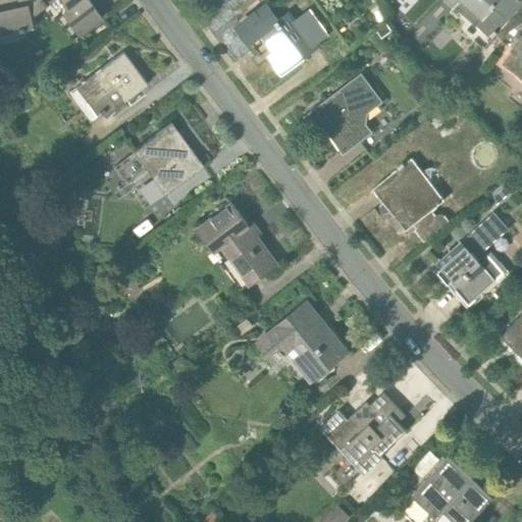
[(0,0),(0,34),(17,30),(18,32),(33,29),(31,17),(53,0),(59,0),(65,7),(61,13),(79,35),(102,17),(89,0),(0,0)]
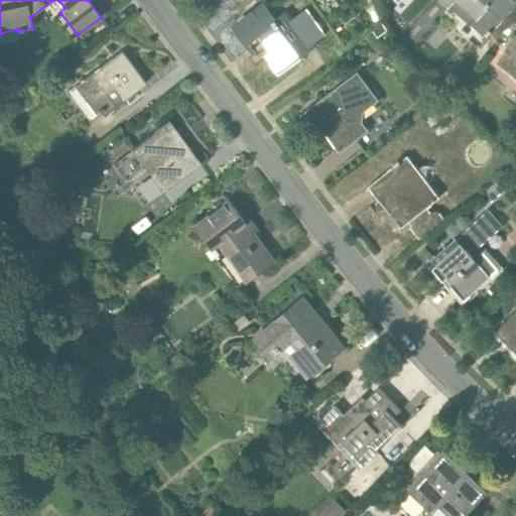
[(457,0),(452,6),(483,35),(498,19),(486,8),(493,0),(457,0)]
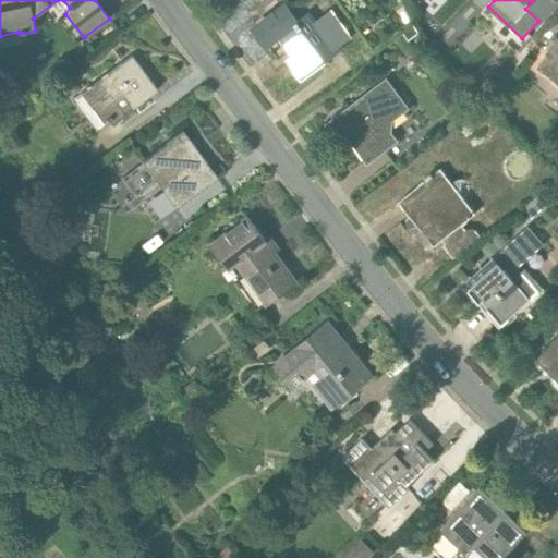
[(300,25),(288,9),(255,33),(268,49),(281,40),(295,59),(290,63),(303,82),(343,52),(330,34),(325,37),(311,17),(300,25)]
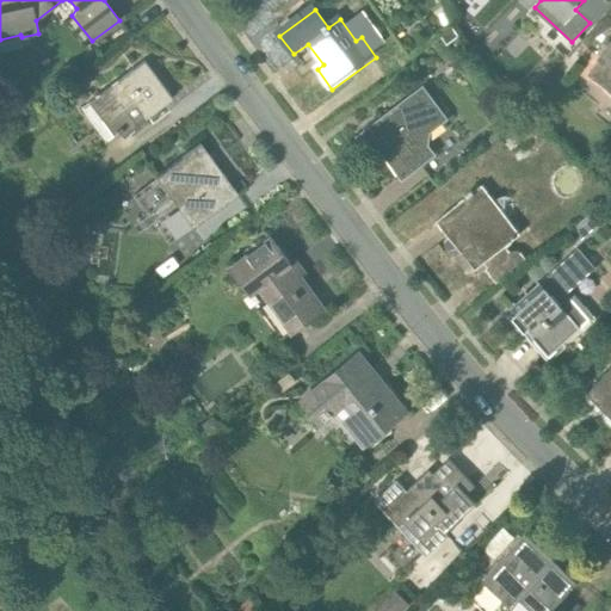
[(610,54),(606,61),(603,59),(588,76),(610,93),(610,54)]
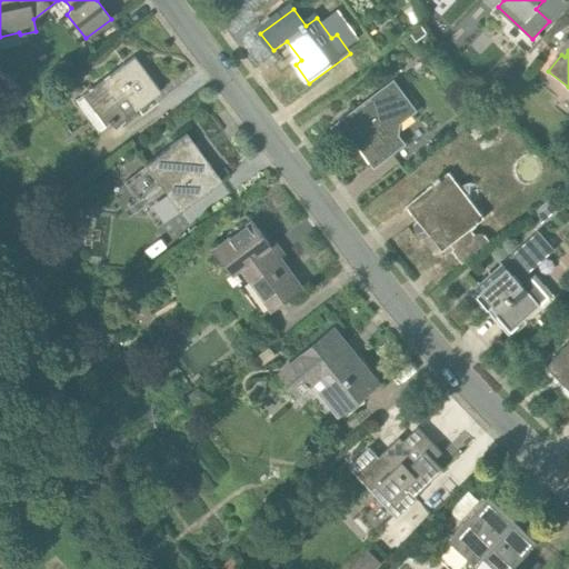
[(115,127),(161,92),(135,57),(75,101),(98,131),(111,122),(115,127)]
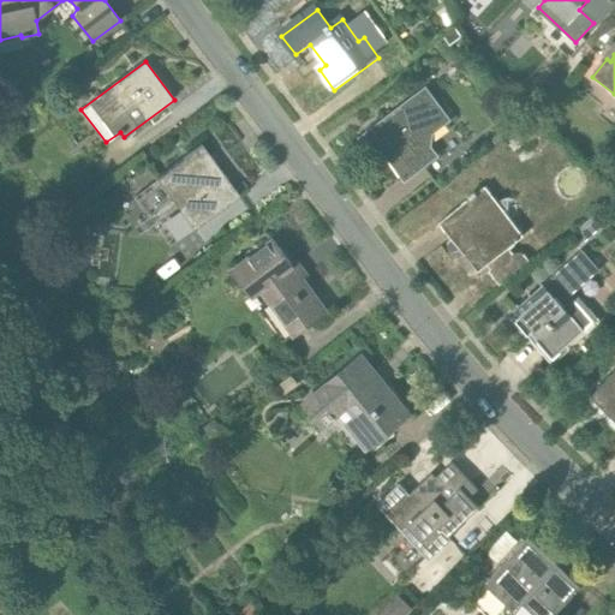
[(449,118),(447,119),(425,91),(372,131),(375,135),(366,142),(381,161),(389,154),(406,177),(422,165),(434,179),(473,149),(449,118)]
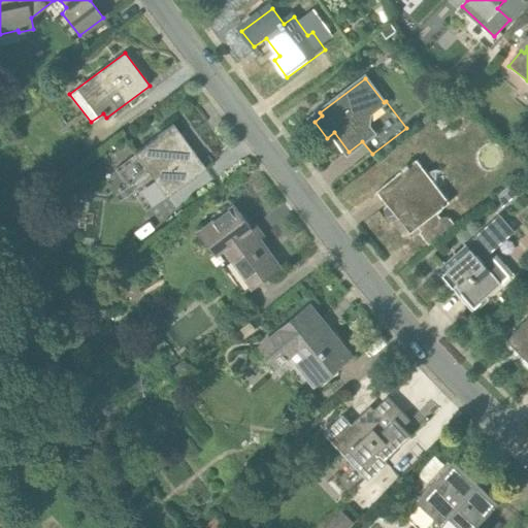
[(449,127),(459,119),(452,108),(440,116),(449,127)]
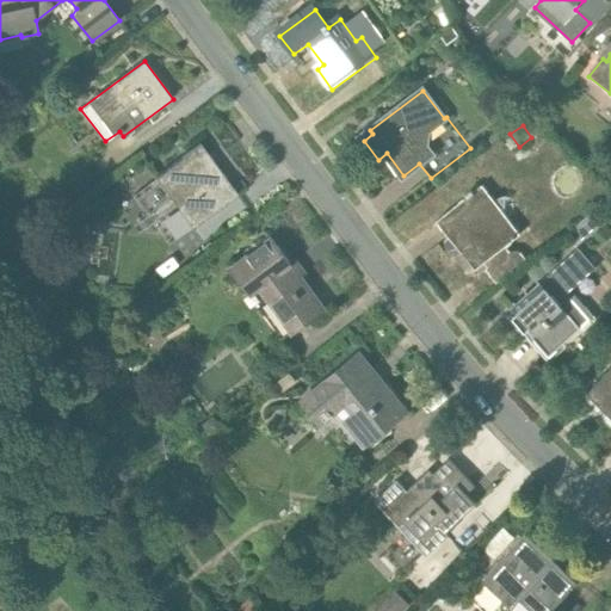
[(210,143),(234,183),(245,176),(222,136),(210,143)]
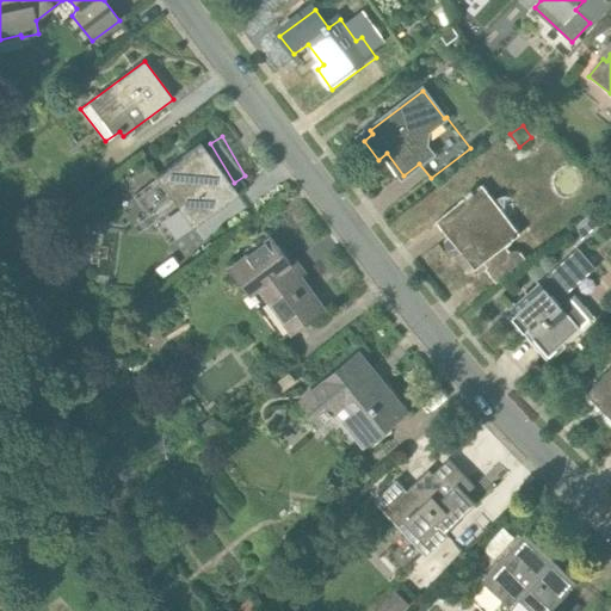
[(171,244),(238,193),(201,144),(134,193),(171,244)]
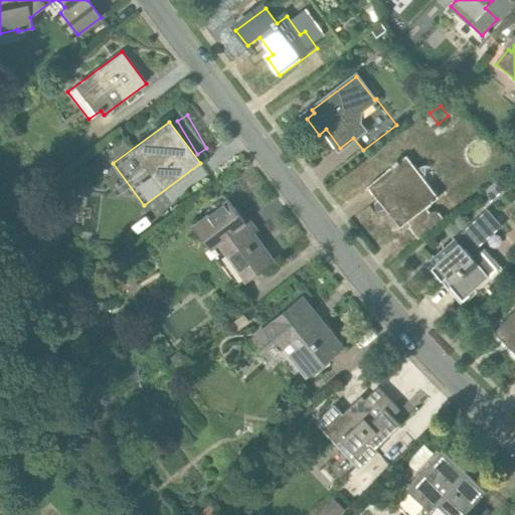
[(425,207),(439,197),(407,157),(369,186),(379,199),(377,200),(376,201),(375,202),(375,204),(375,205),(376,207),(378,209),(379,209),(383,208),(385,207),(400,226),(407,221),(410,225),(419,237),(443,218),(438,212),(437,211),(432,211),(428,212),(425,207)]
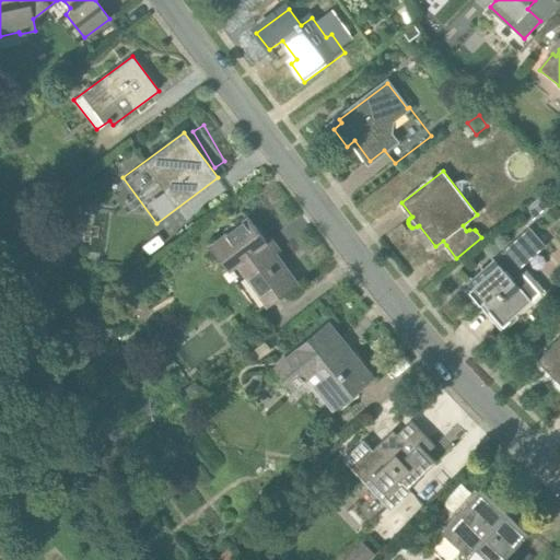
[(522,211),(531,222),(541,212),(533,201),(522,211)]
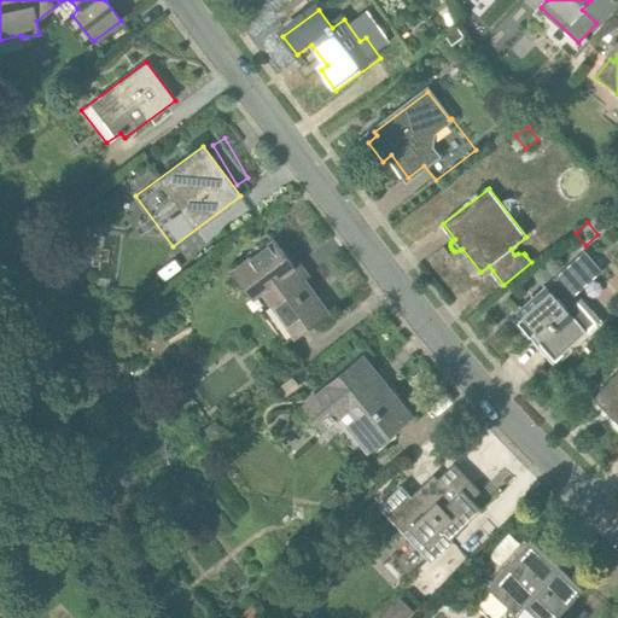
[(327,312),(274,242),(237,270),(256,296),(263,290),(297,334),(327,312)]
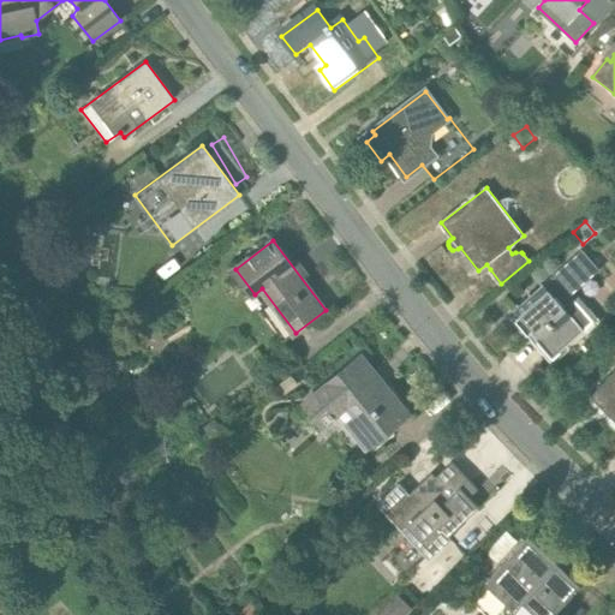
[(574,300),(569,296),(598,270),(583,252),(518,310),(532,326),(529,329),(554,357),(585,329),(589,333),(601,322),(579,297),(574,300)]
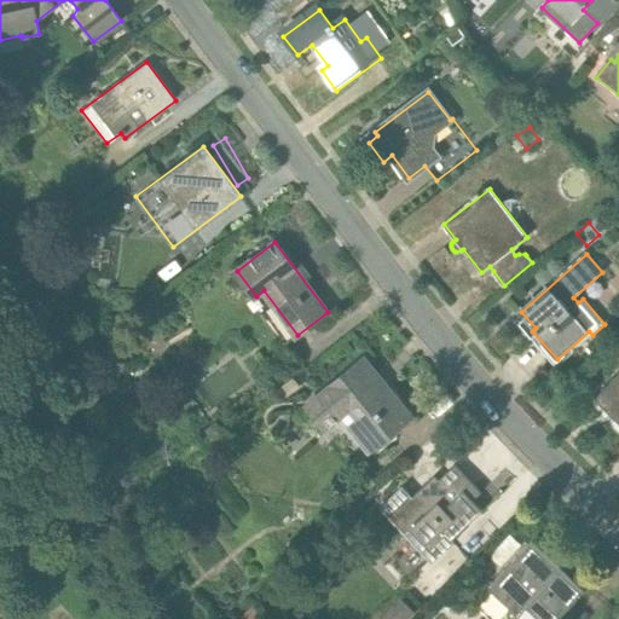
[(412,416),(364,358),(305,408),(325,433),(350,412),(356,420),(346,427),(366,453),(381,443),(412,416)]
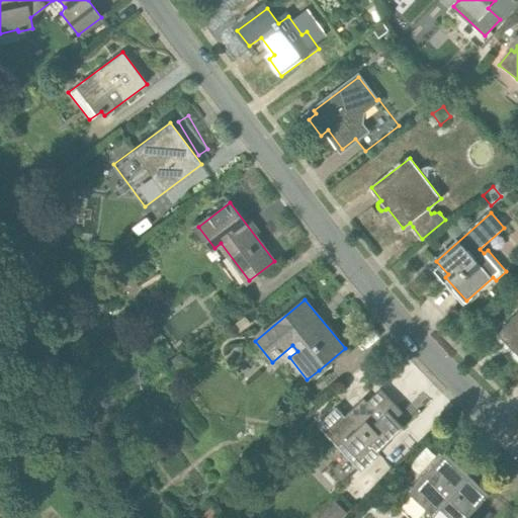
[(517,313),(498,334),(513,350),(515,348),(517,351),(517,313)]
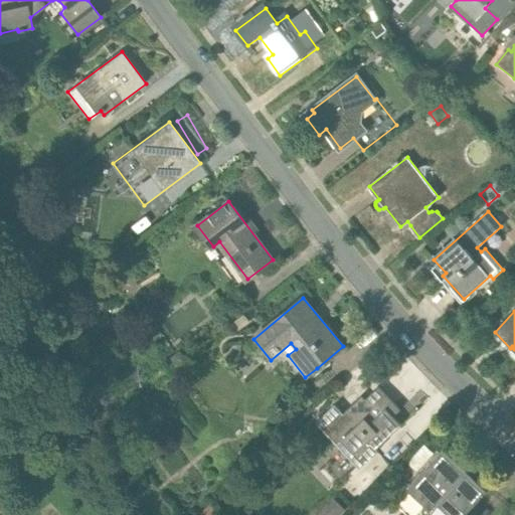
[(178,351),(169,358),(175,366),(185,359),(178,351)]
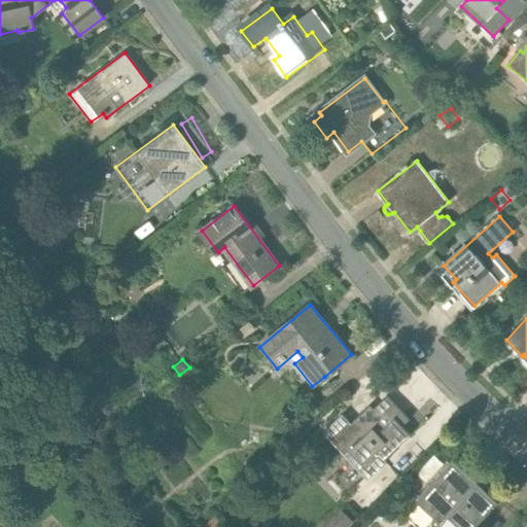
[(323,432),(350,459),(370,479),(388,461),(386,458),(412,433),(401,423),(408,416),(388,395),(374,409),(371,405),(351,423),(343,414),(323,432)]
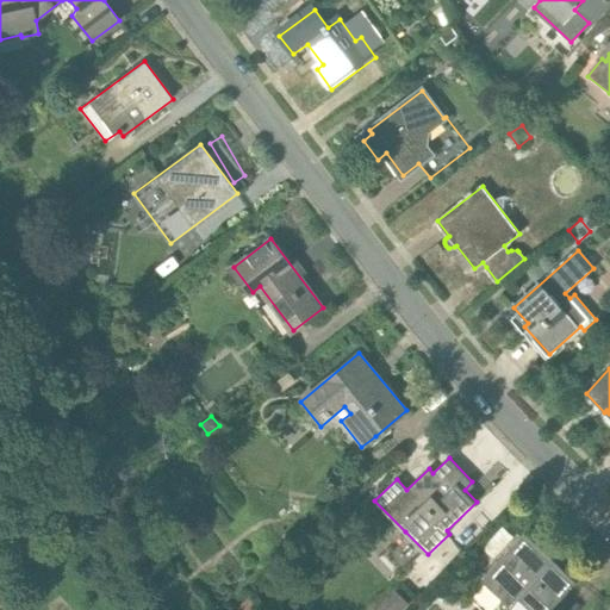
[(490,571),(483,579),(502,597),(500,599),(500,601),(500,603),(500,605),(503,607),(504,609),(506,609),(509,609),(510,608),(512,607),(517,609),(548,609),(576,580),(524,533),(490,571)]
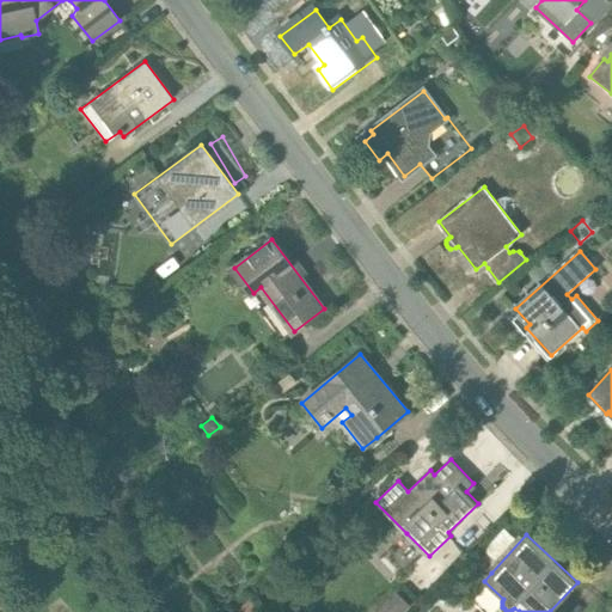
[(403,611),(410,606),(392,588),(380,601),(383,604),(374,611),(403,611)]
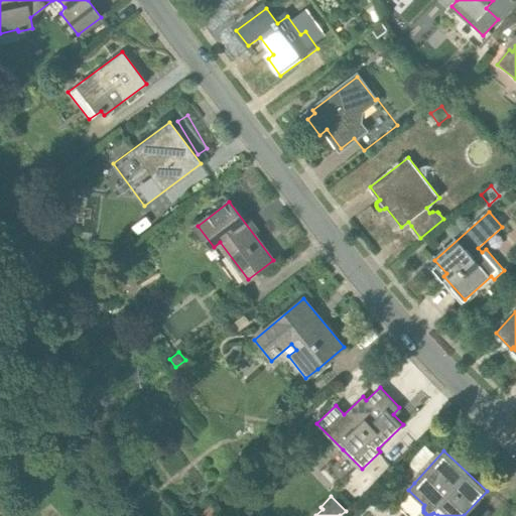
[(213,504),(200,515),(210,515),(218,510),(213,504)]
